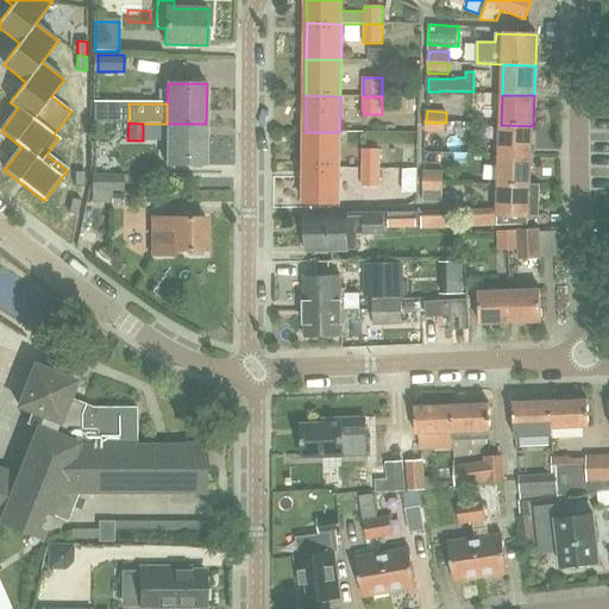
[(446,123),(426,123),(426,133),(446,135),(446,123)]
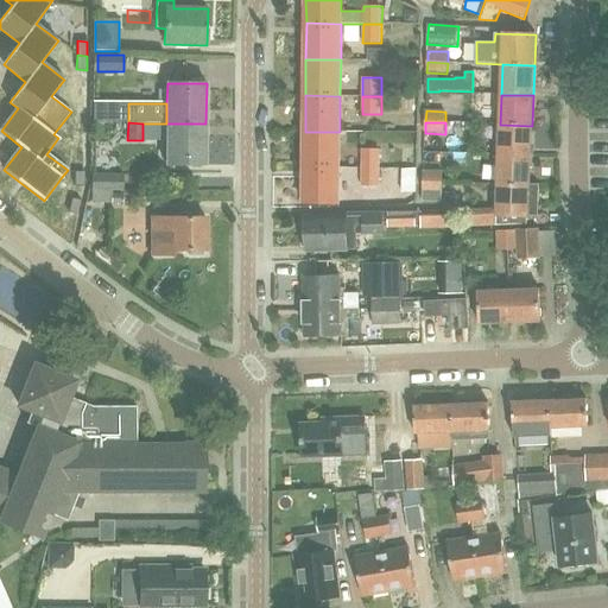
[(206,164),(206,124),(166,124),(166,164),(206,164)]
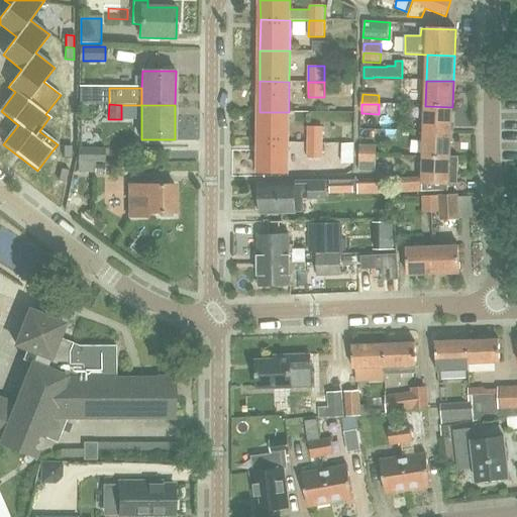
[(425,106),(424,131),(451,132),(452,107),(425,106)]
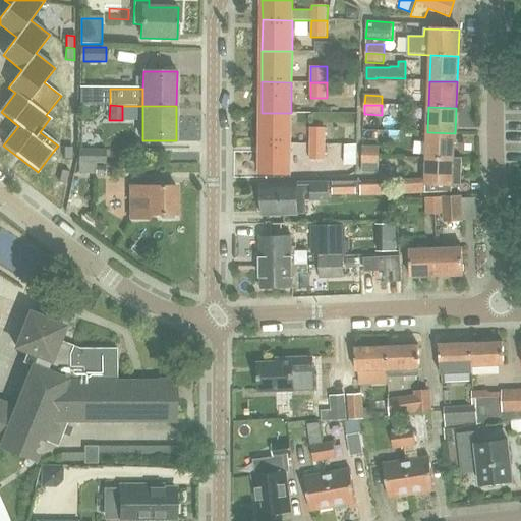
[(291,113),(262,113),(261,143),(291,145),(291,113)]
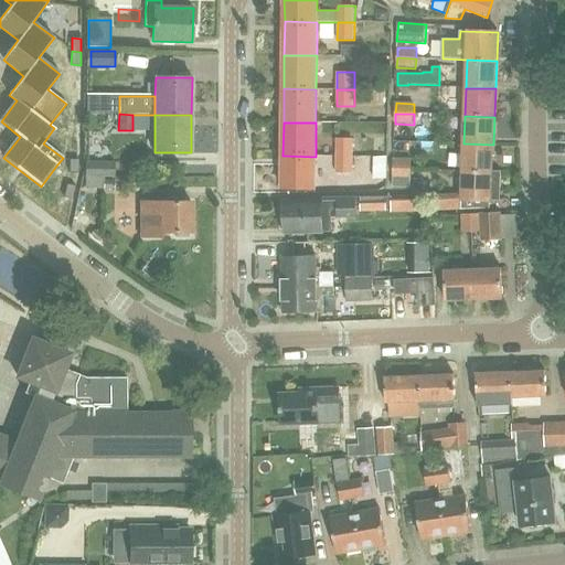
[(336,157),(353,157),(353,139),(337,138),(336,157)]
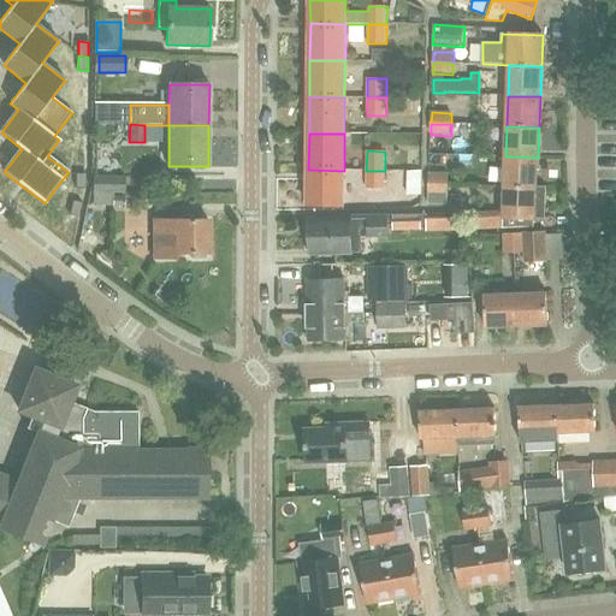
[(505,157),(505,188),(537,189),(537,188),(538,158),(505,157)]
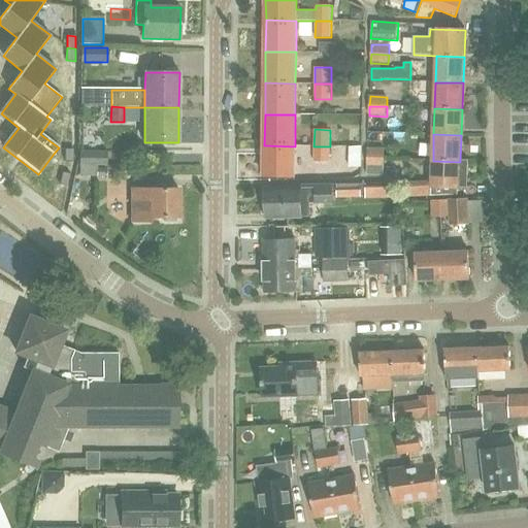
[(295,146),(264,145),(264,177),(294,177),(295,146)]
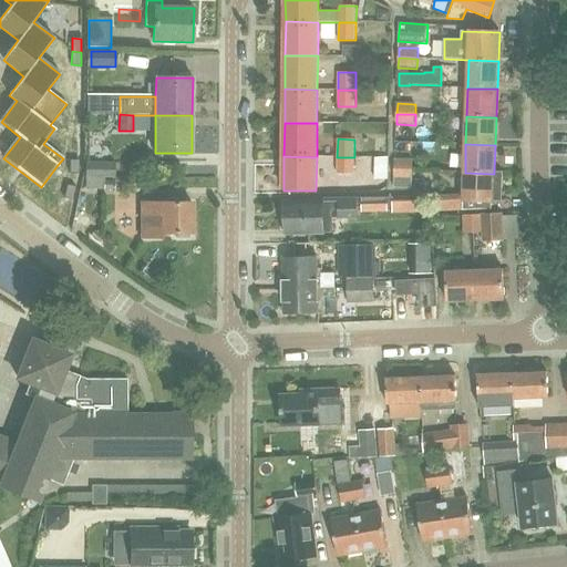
[(354,157),(337,157),(337,174),(354,174),(354,157)]
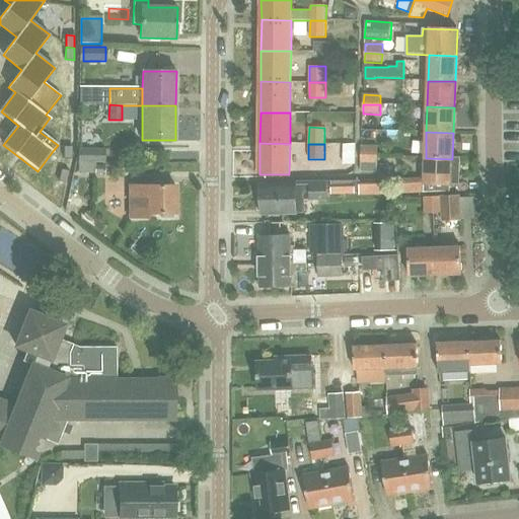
[(72,158),(72,146),(64,146),(64,158),(72,158)]
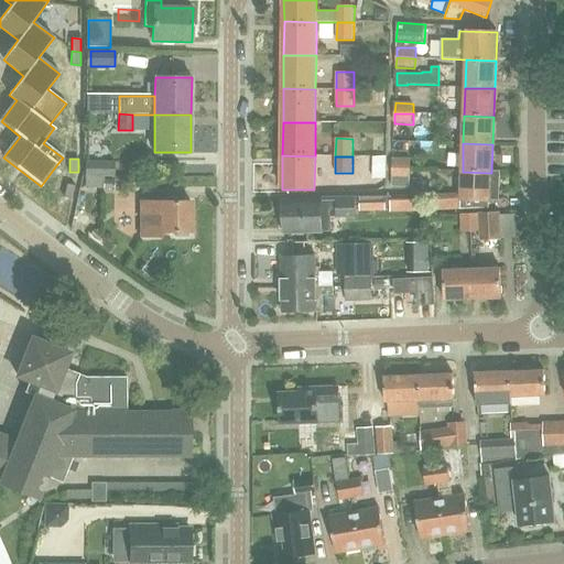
[(411,161),(392,161),(392,170),(411,170),(411,161)]
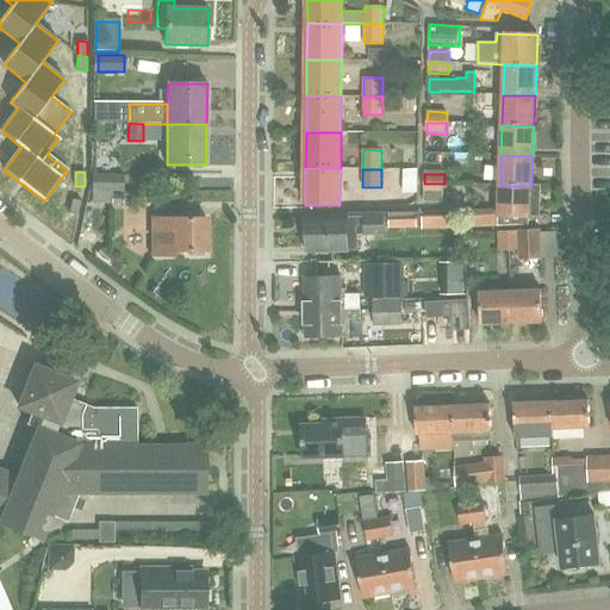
[(92,194),(123,194),(123,179),(92,179),(92,194)]
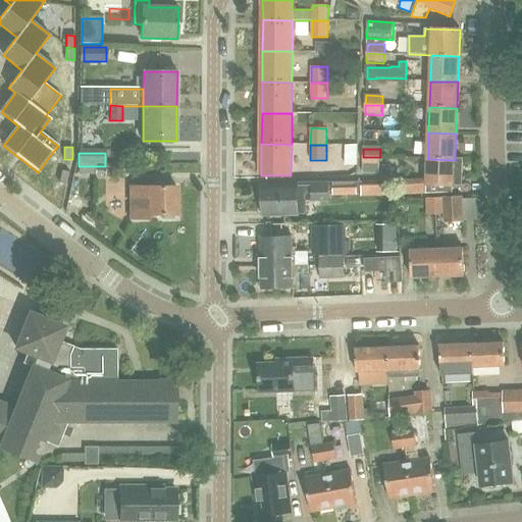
[(379,174),(380,157),(363,157),(362,173),(379,174)]
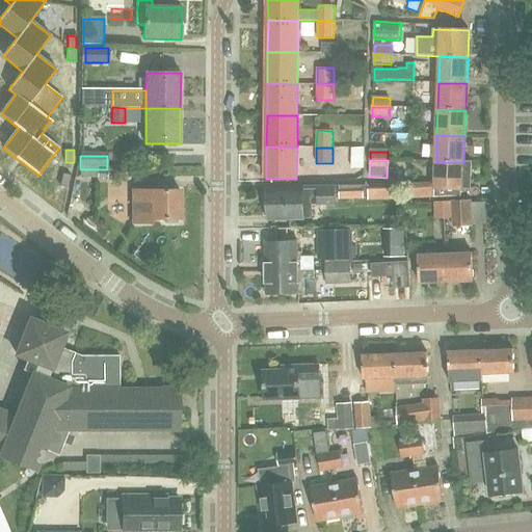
[(435,189),(434,198),(450,198),(451,189),(462,189),(463,182),(472,182),(472,163),(472,162),(463,162),(463,163),(436,162),(435,183),(435,189)]
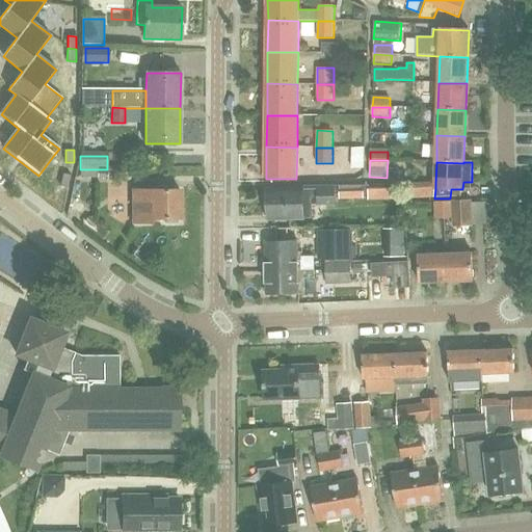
[(62,174),(60,186),(69,187),(71,175),(62,174)]
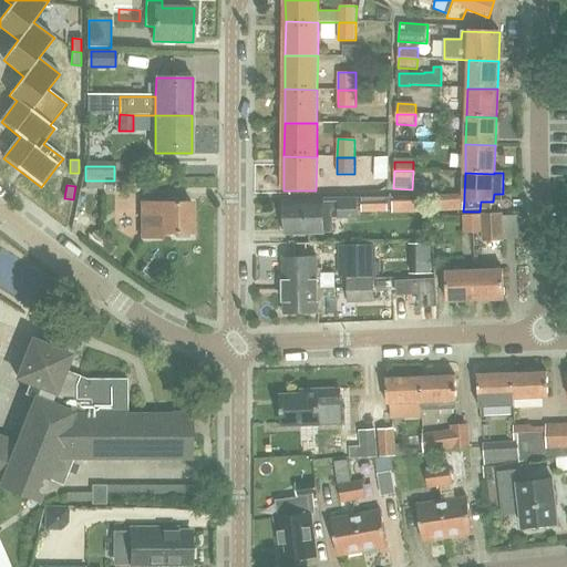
[(430,197),(393,198),(393,213),(430,213),(430,197)]
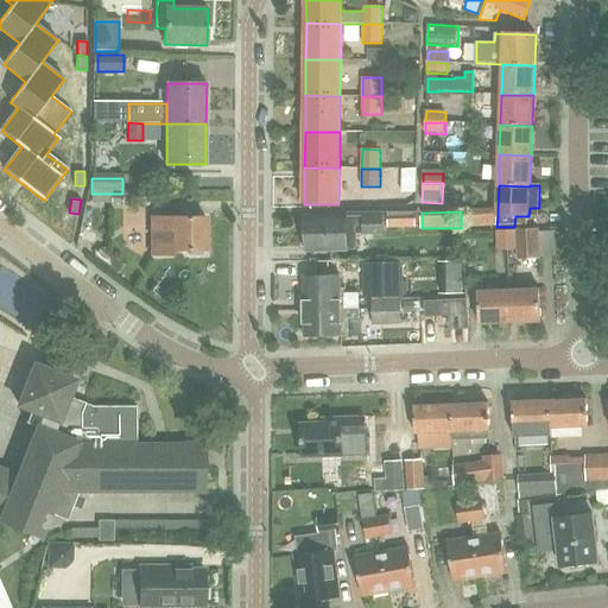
[(349,236),(384,235),(384,216),(308,217),(309,233),(304,236),(305,246),(309,249),(309,251),(349,251),(349,236)]
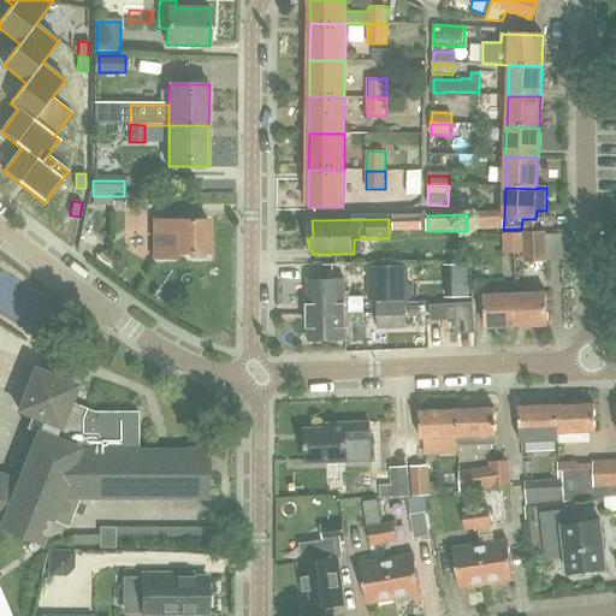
[(205,254),(208,254),(207,220),(154,220),(154,237),(155,237),(157,260),(176,260),(176,254),(190,254),(190,259),(205,259),(205,254)]
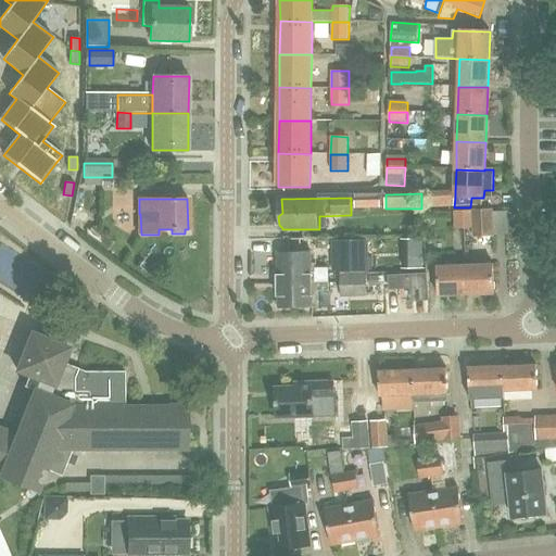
[(471,210),(472,228),(472,237),(495,236),(494,209),(471,210)]
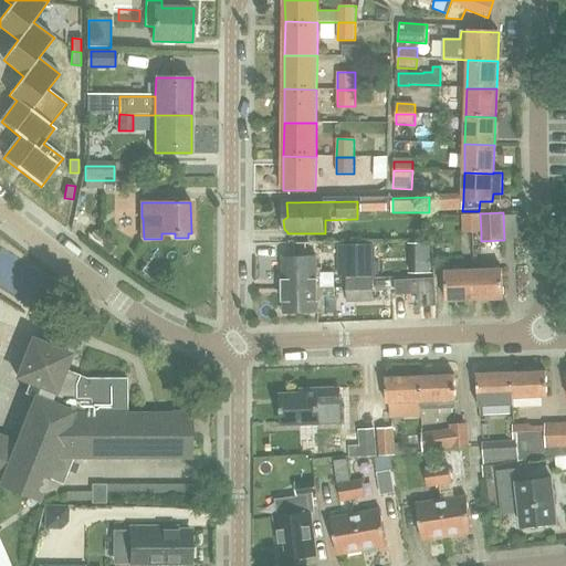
[(463,233),(481,232),(480,213),(462,215),(463,233)]
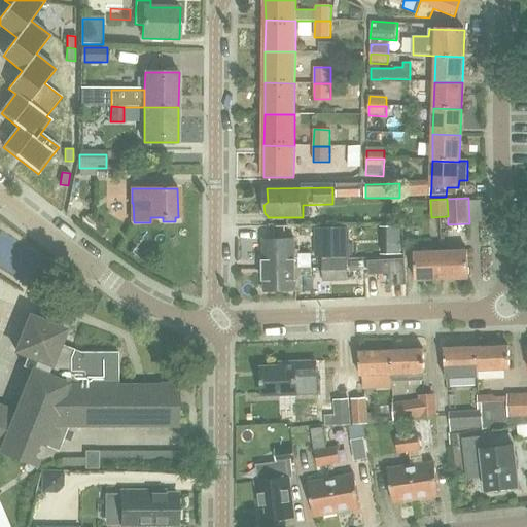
[(487,226),(488,204),(472,204),(471,225),(487,226)]
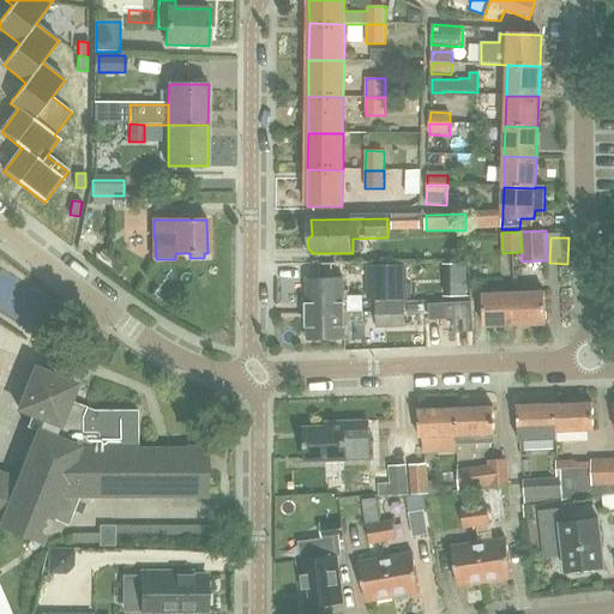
[(402,268),(369,268),(371,301),(377,301),(387,301),(401,301),(402,301),(402,268)]
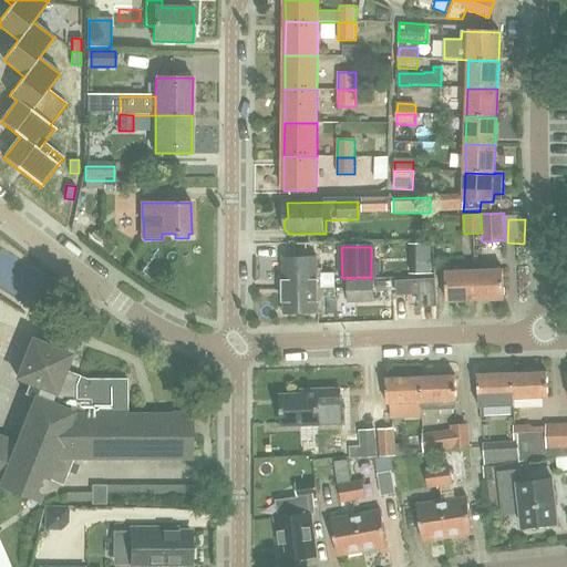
[(284,257),(285,291),(336,290),(336,272),(321,272),(321,277),(319,277),(319,256),(284,257)]
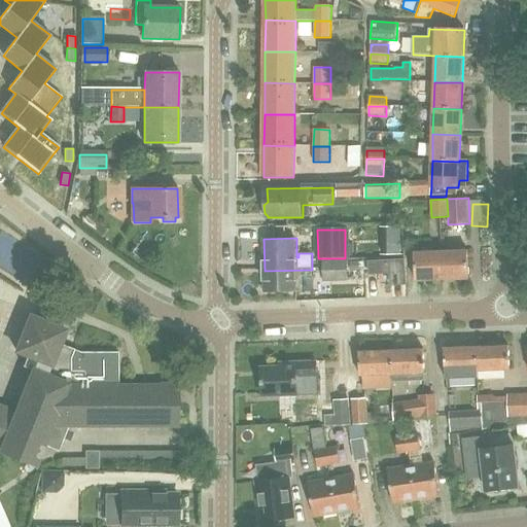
[(442,252),(443,280),(469,279),(468,251),(442,252)]
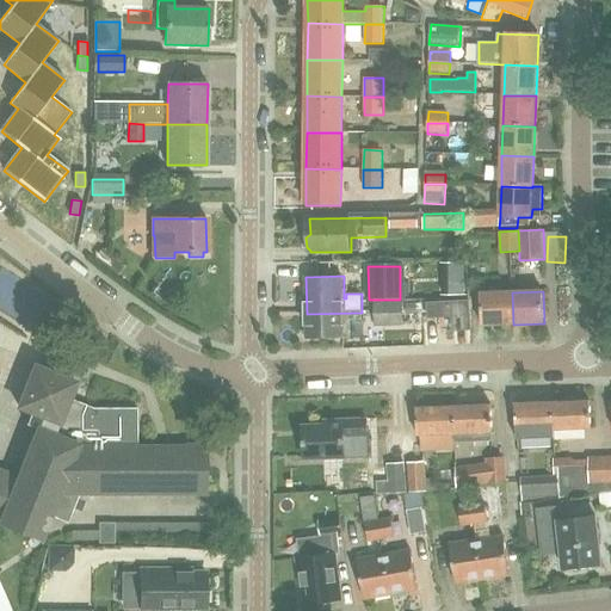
[(513,325),(512,292),(481,294),(482,326),(513,325)]
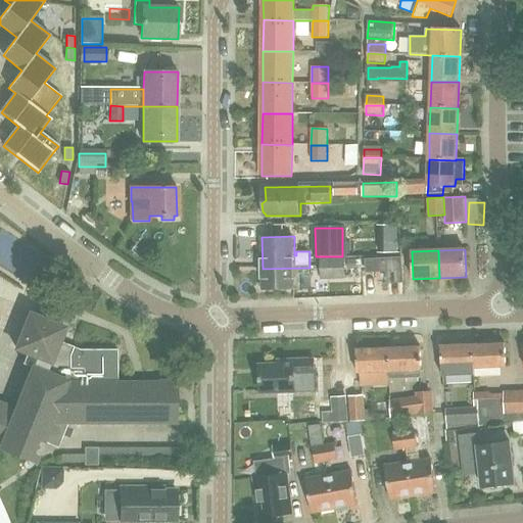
[(342,256),(341,256),(330,256),(321,256),(321,280),(345,279),(345,256),(342,256)]
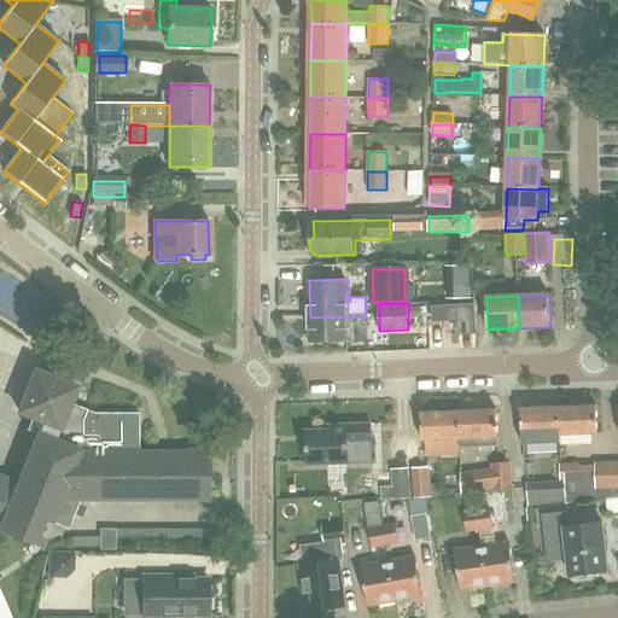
[(414,304),(414,332),(429,332),(429,304),(414,304)]
